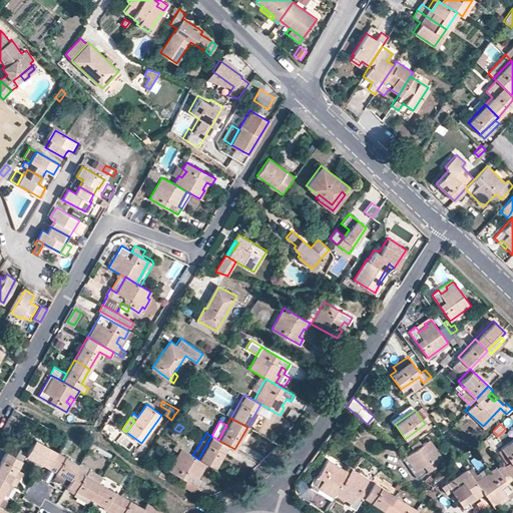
[(57,450),(79,463),(87,450),(88,449),(64,436),(57,450)]
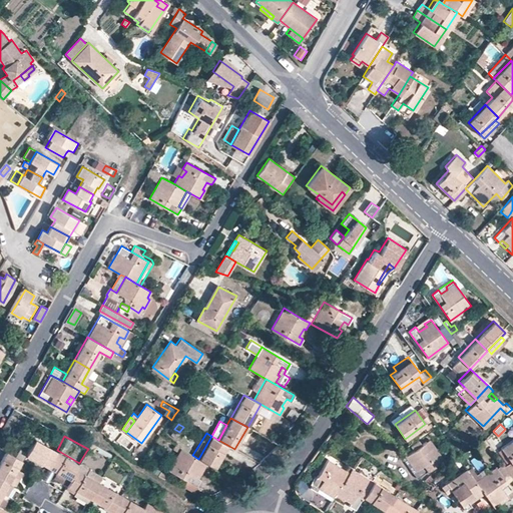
[(206,463),(214,468),(227,445),(218,440),(211,436),(198,459),(206,463)]
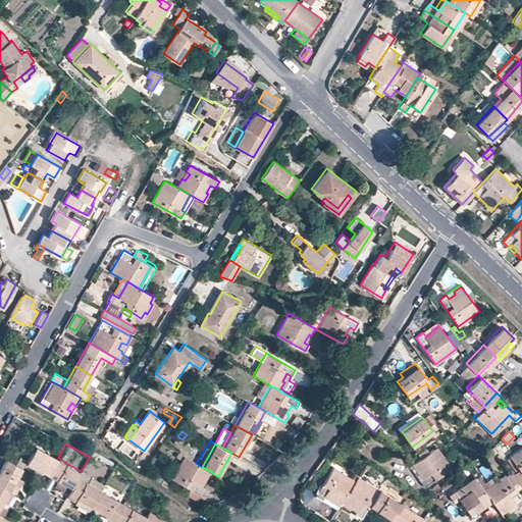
[(49,474),(58,458),(35,446),(28,459),(27,459),(25,461),(49,474)]
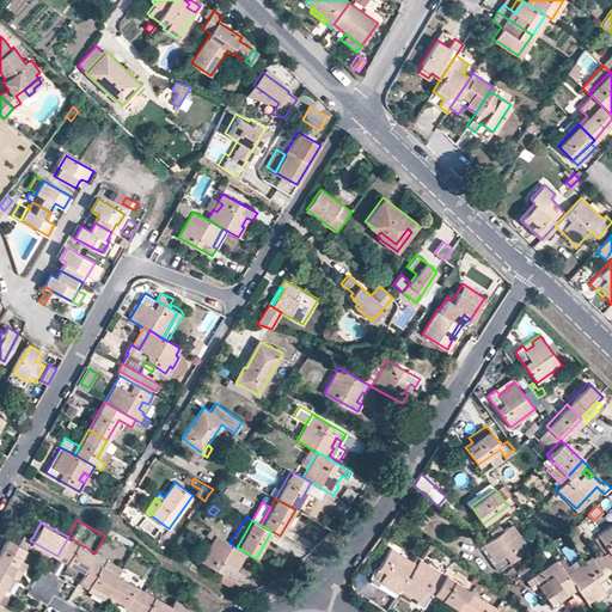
[(527,548),(512,524),(481,546),(497,569),(527,548)]
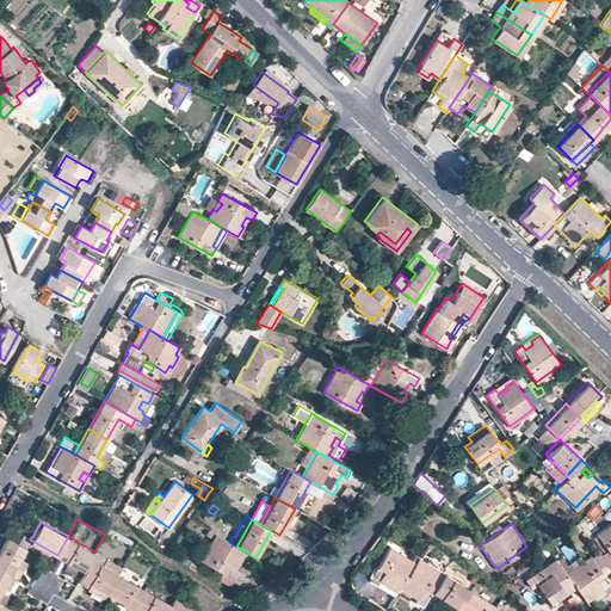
[(600,556),(610,569),(610,523),(597,534),(609,550),(600,556)]
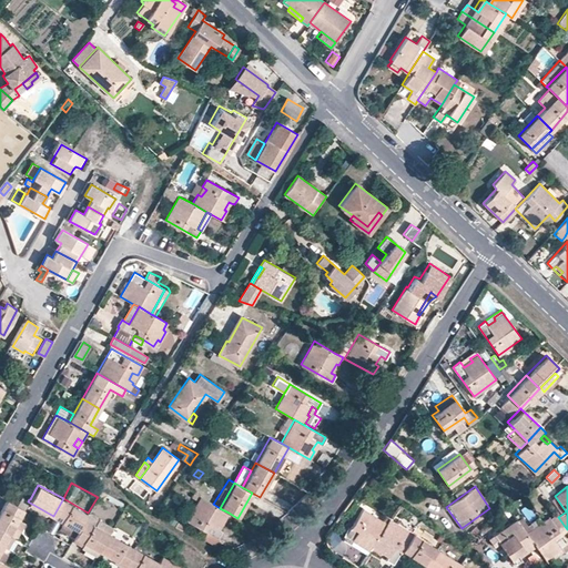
[(535,496),(540,492),(537,487),(530,490),(535,496)]
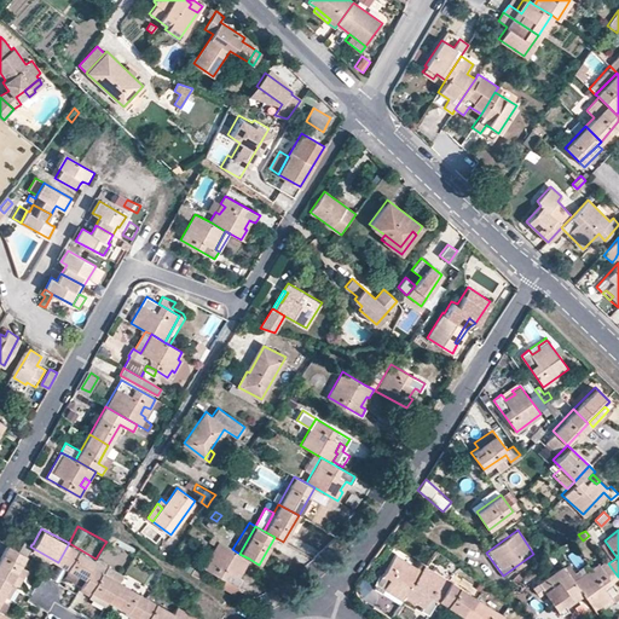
[(111,545),(116,537),(110,533),(106,542),(105,543),(111,545)]
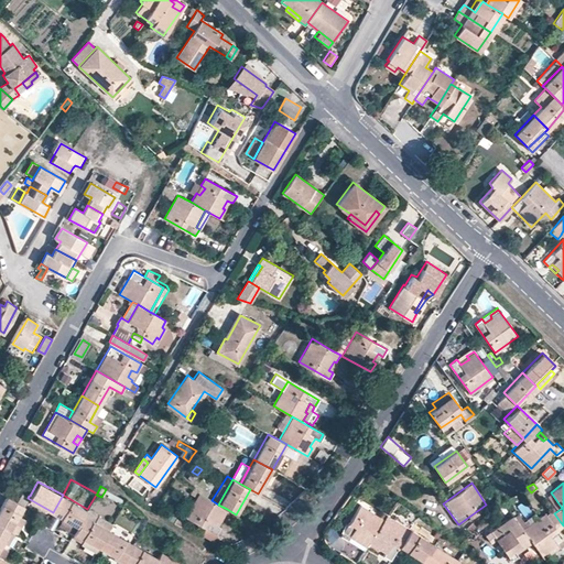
[(223,516),(227,509),(218,505),(212,500),(192,489),(190,492),(196,497),(185,516),(206,528),(203,533),(213,540),(220,528),(217,525),(216,524),(221,514),(223,516)]
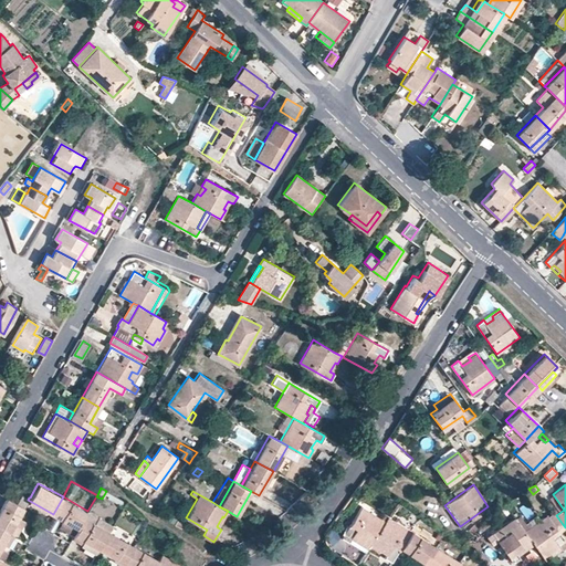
[(23,507),(28,500),(29,498),(21,494),(16,503),(23,507)]
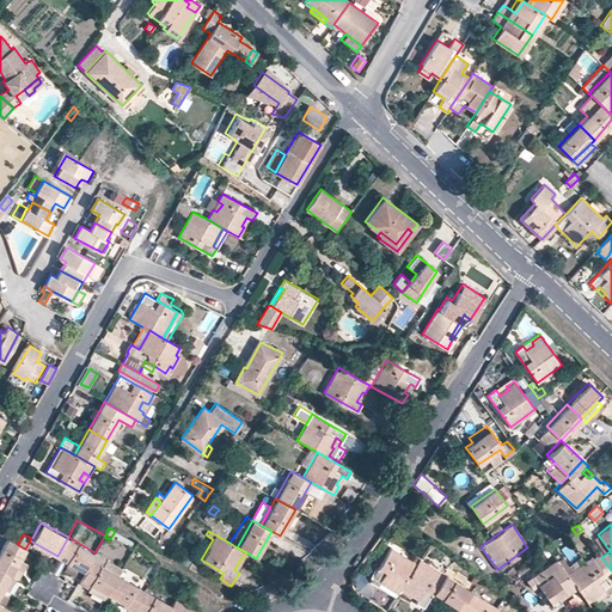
[(84,571),(95,552),(68,537),(57,556),(84,571)]
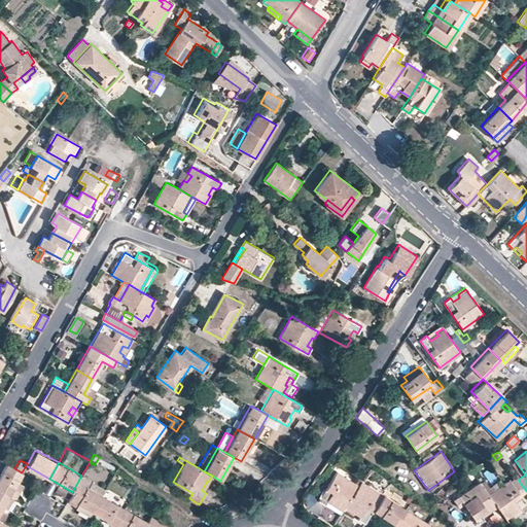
[(14,468),(6,463),(0,472),(0,489),(9,495),(18,481),(22,472),(14,468)]
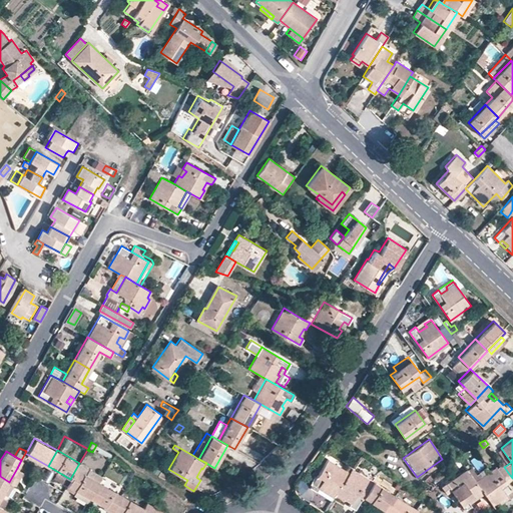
[(325,491),(334,497),(336,492),(349,473),(328,459),(311,486),(317,490),(321,484),(327,488),(325,491)]
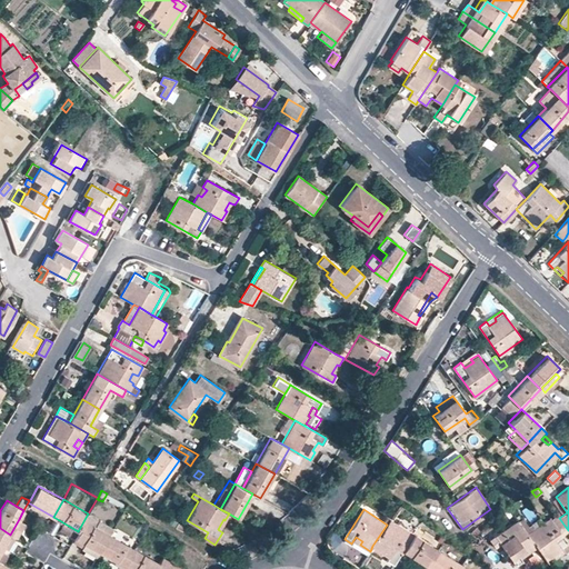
[(100,551),(110,533),(96,525),(98,519),(88,513),(78,531),(76,537),(100,551)]
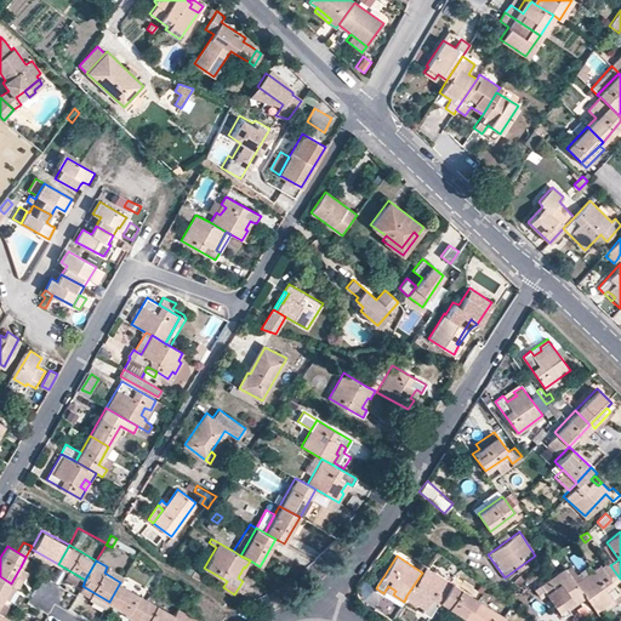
[(586,597),(596,610),(603,605),(613,598),(616,602),(620,597),(620,593),(613,584),(619,579),(607,562),(600,565),(600,564),(592,570),(575,581),(585,596),(586,597)]
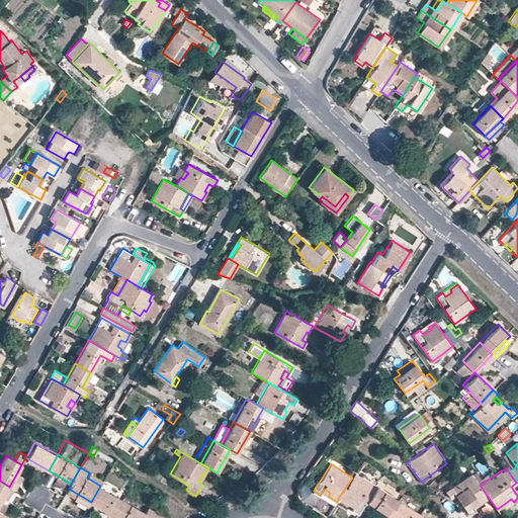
[(471,473),(480,485),(494,476),(492,470),(481,479),(476,471),(471,473)]
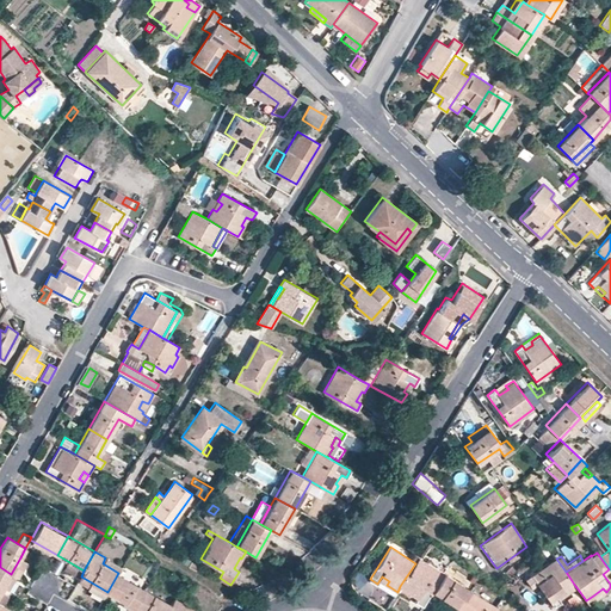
[(415,600),(424,606),(433,591),(445,573),(419,556),(415,563),(400,586),(411,593),(413,590),(420,594),(418,598),(415,600)]
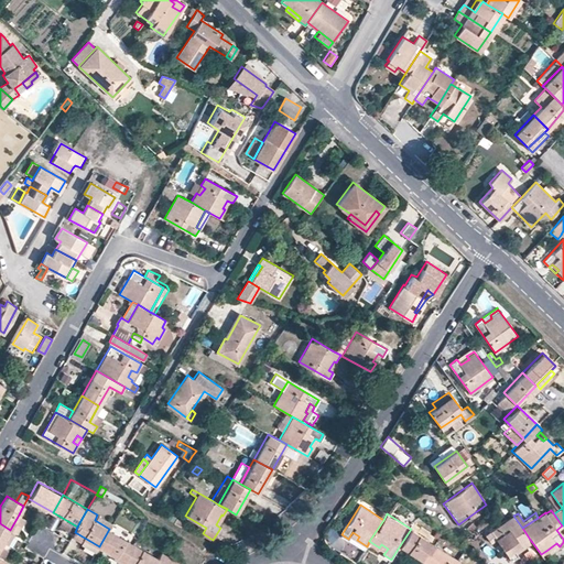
[(10,530),(14,532),(23,517),(19,514),(10,530)]
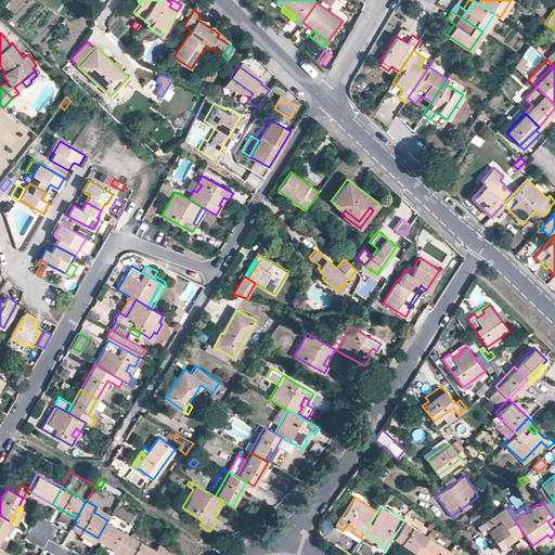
[(514,539),(524,533),(523,532),(514,519),(505,507),(504,506),(477,526),(485,538),(489,533),(502,552),(508,547),(507,544),(504,540),(512,534),(514,539)]
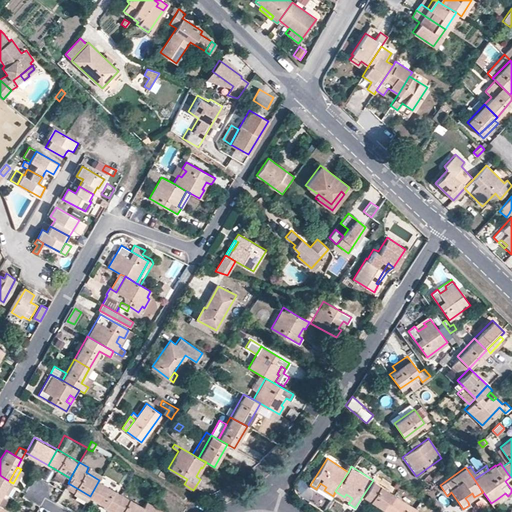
[(9,481),(0,475),(0,496),(3,491),(9,481)]
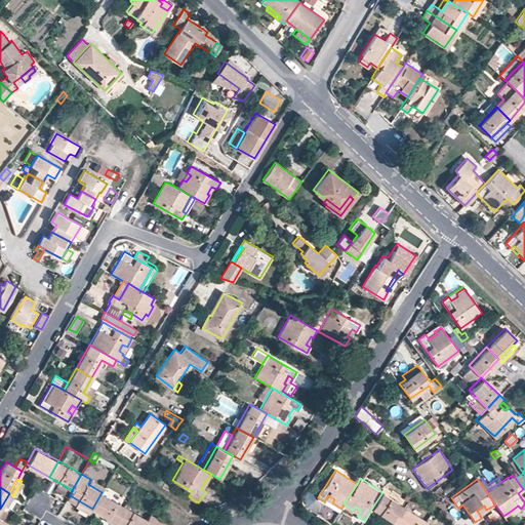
[(115,522),(124,506),(102,492),(92,509),(115,522)]
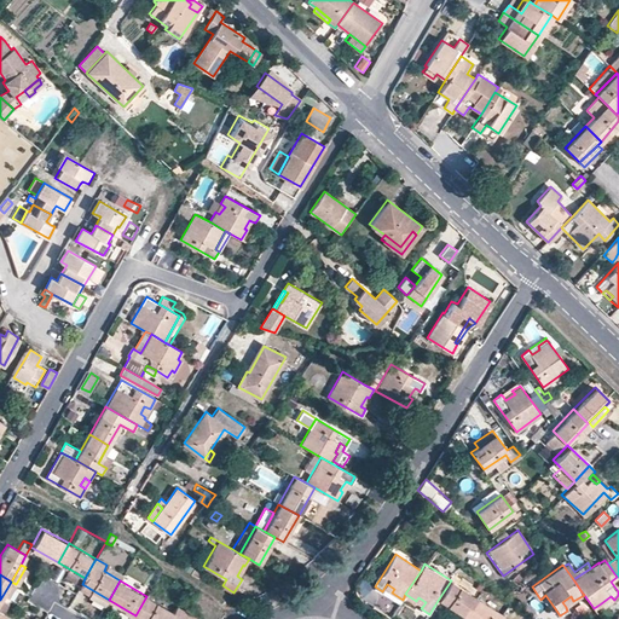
[(439,599),(466,615),(478,596),(451,580),(439,599)]
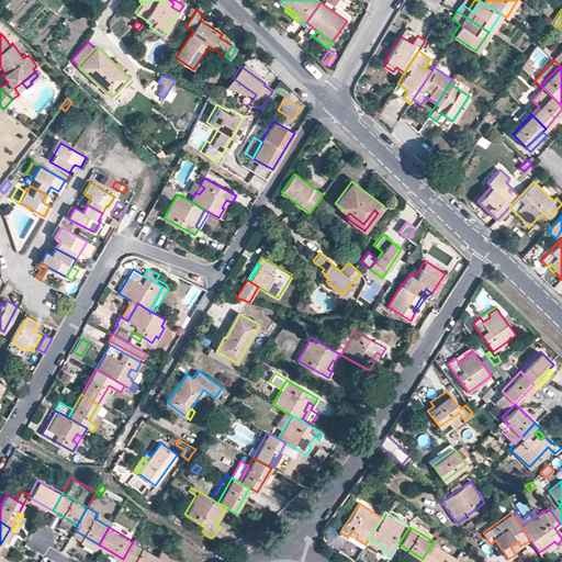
[(8,541),(14,530),(10,528),(3,539),(8,541)]
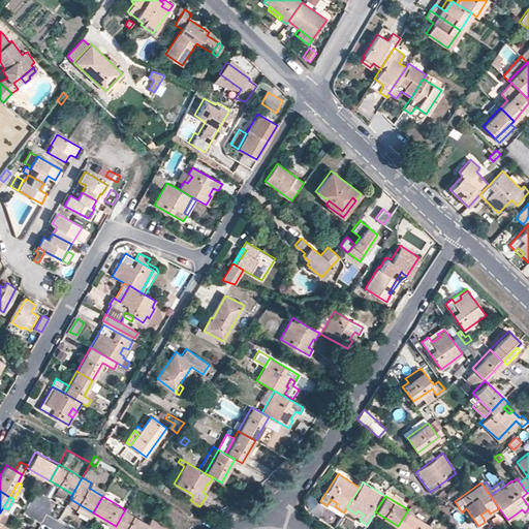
[(91,517),(93,512),(70,499),(67,503),(91,517)]
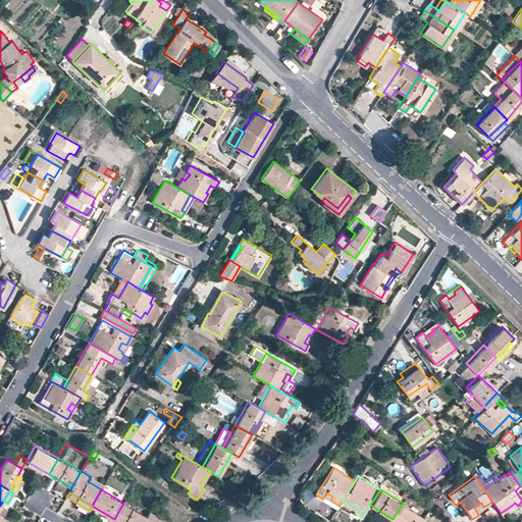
[(322,499),(336,509),(340,506),(330,500),(332,497),(326,492),(322,499)]
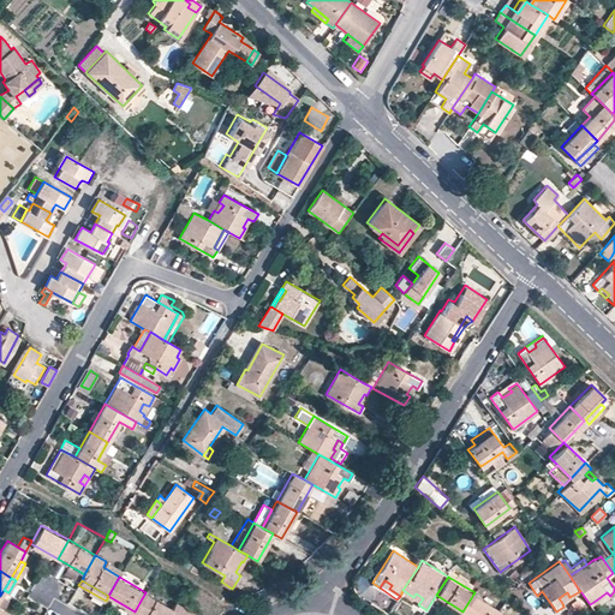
[(141,614),(167,614),(172,607),(145,592),(135,611),(141,614)]
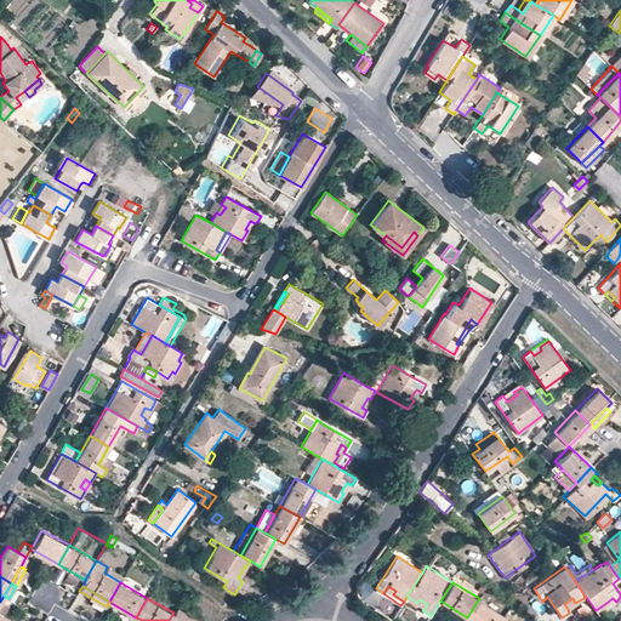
[(479,598),(467,617),(472,620),(501,620),(505,615),(479,598)]
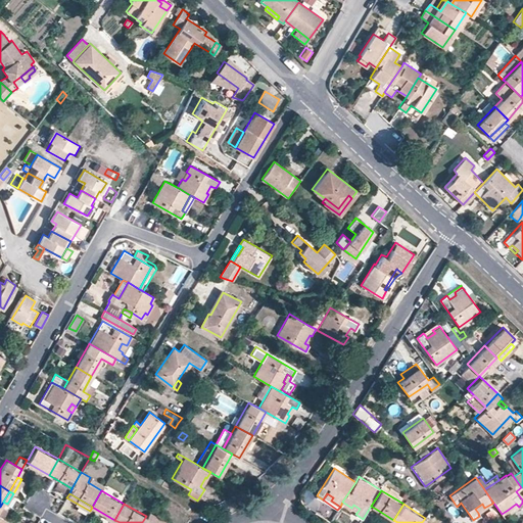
[(478,513),(484,508),(482,504),(475,509),(478,513)]
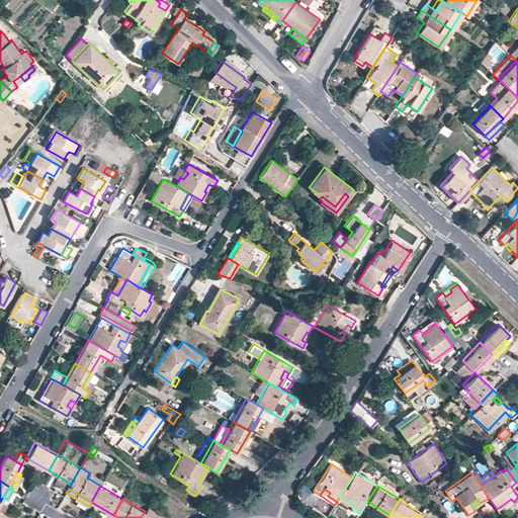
[(511,499),(503,505),(505,508),(514,502),(511,499)]
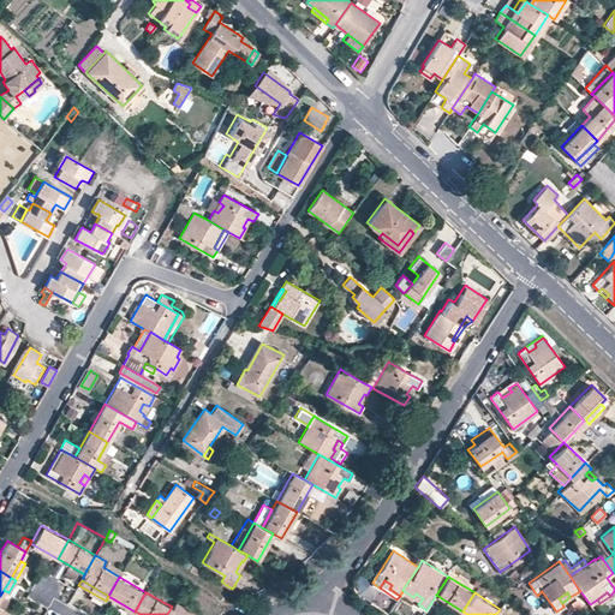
[(201,614),(177,601),(172,607),(167,614),(201,614)]
